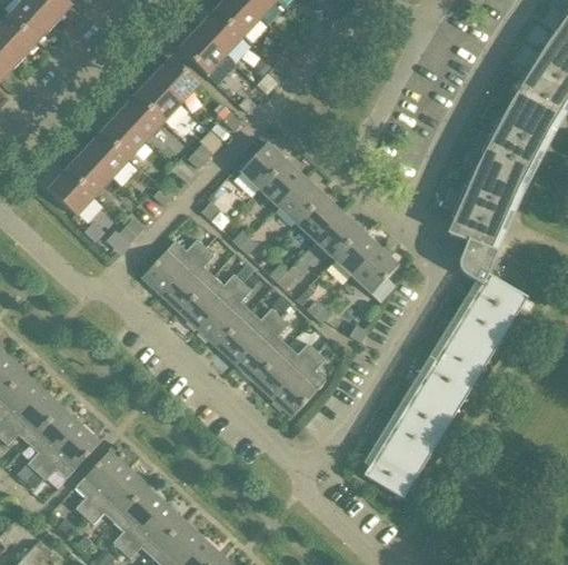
[(55,22),(29,0),(22,0),(9,16),(37,41),(55,22)]
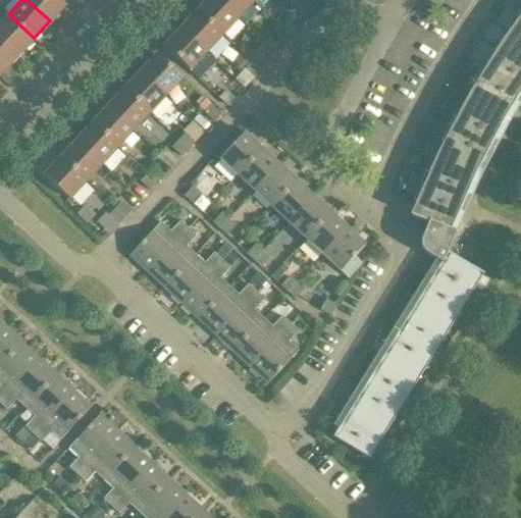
[(27,0),(50,20),(66,3),(63,0),(27,0)]
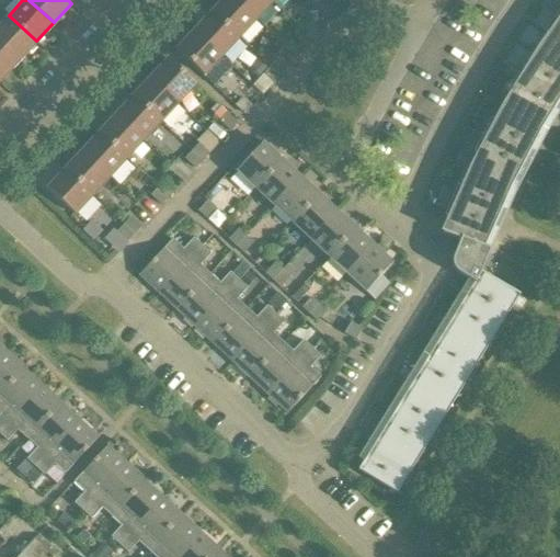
[(220,0),(212,10),(240,35),(258,18),(238,0),(220,0)]
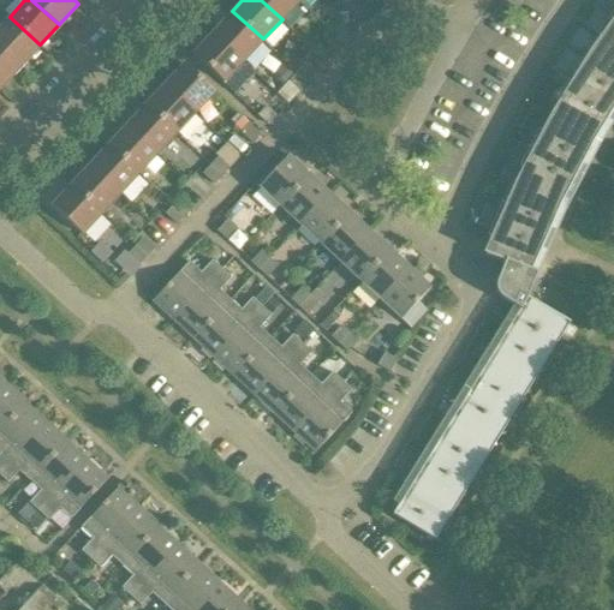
[(261,0),(282,19),(299,0),(261,0)]
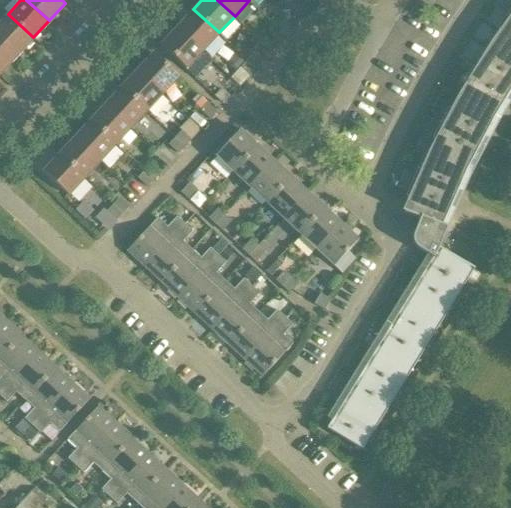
[(193,9),(178,25),(203,49),(219,32),(193,9)]
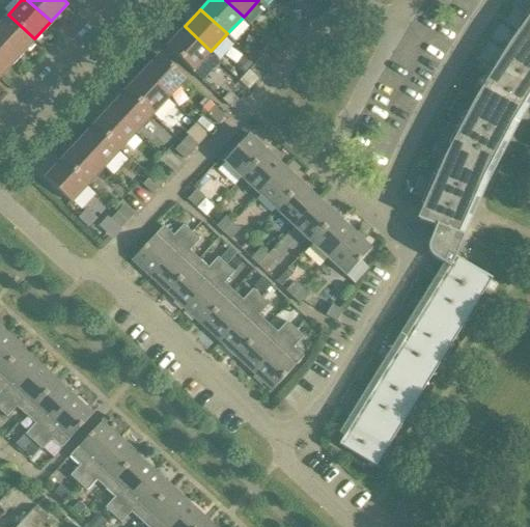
[(8,15),(0,22),(0,38),(18,56),(34,38),(8,15)]
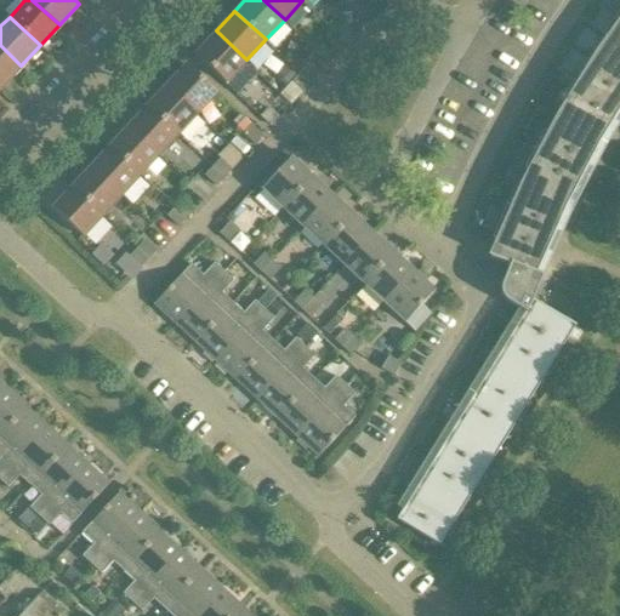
[(491,254),(510,262),(501,284),(501,286),(501,287),(501,289),(501,291),(502,294),(504,295),(505,297),(506,298),(525,309),(397,517),(437,541),(573,321),(534,297),(544,273),(538,271),(540,263),(545,254),(558,223),(555,222),(563,204),(573,186),(575,187),(591,158),(589,157),(598,138),(609,120),(612,121),(619,107),(619,20),(598,50),(558,115),(522,183),(493,251),(491,254)]
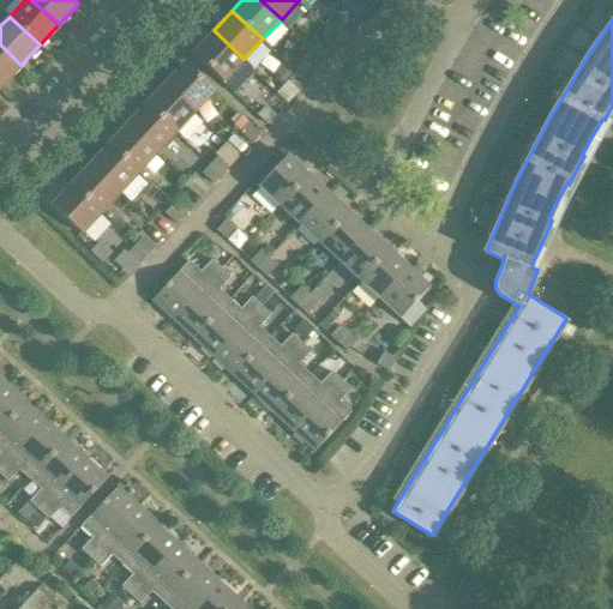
[(335,30),(344,41),(353,32),(342,23),(335,30)]
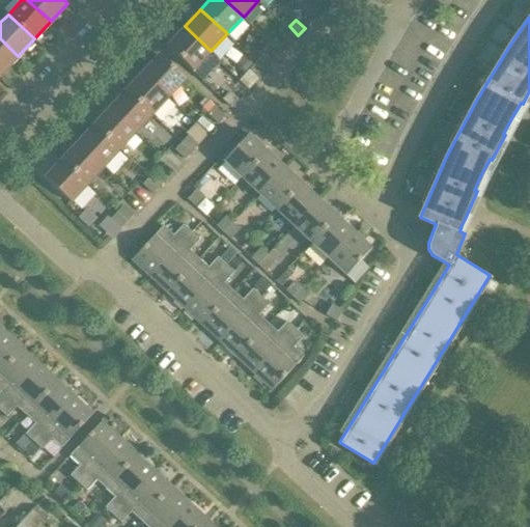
[(211,51),(185,26),(168,45),(194,70),(211,51)]
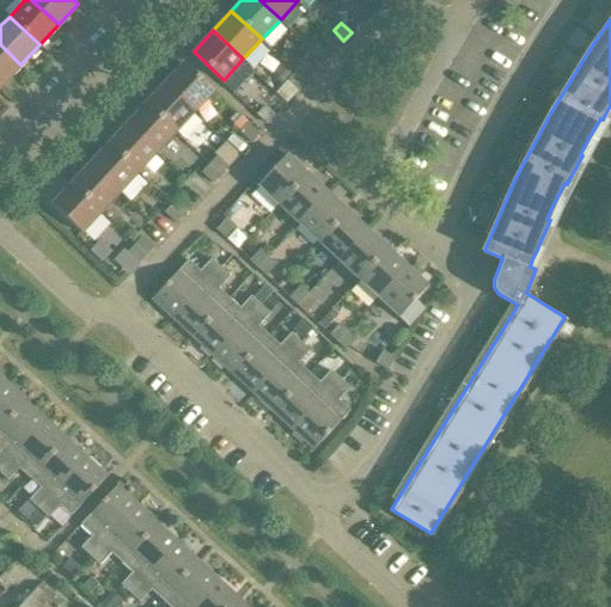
[(343,41),(334,30),(325,38),(336,48),(343,41)]
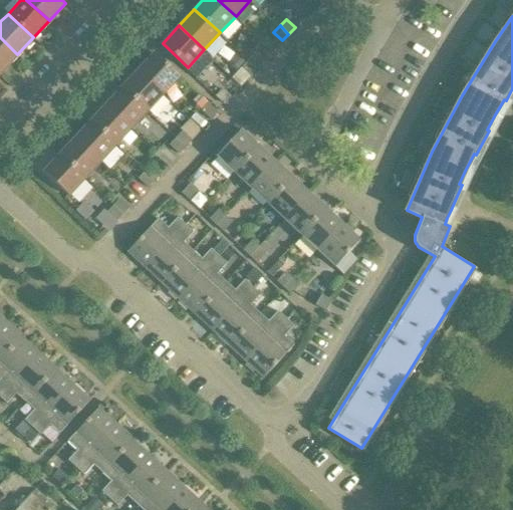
[(17,54),(0,37),(0,69),(2,71),(17,54)]
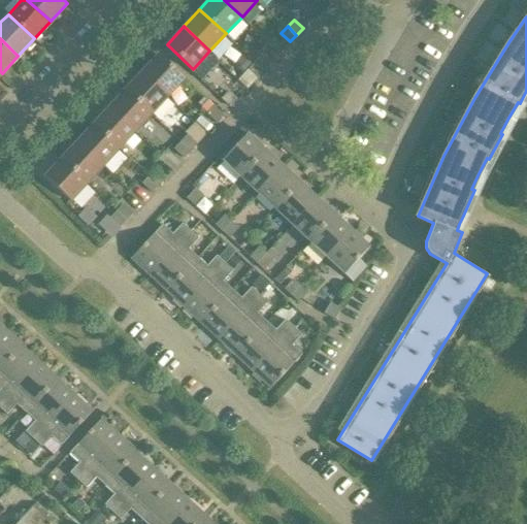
[(142,70),(169,95),(186,77),(159,53),(142,70)]
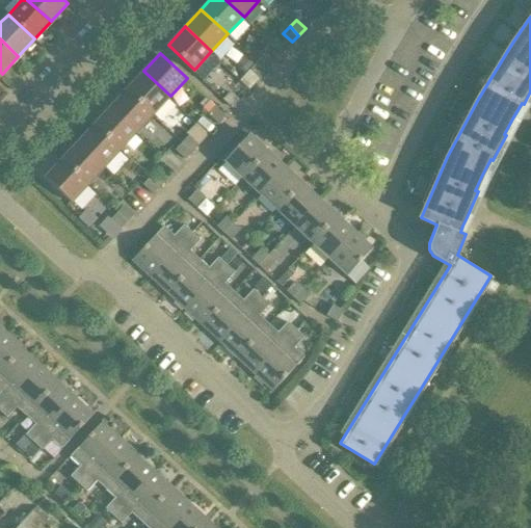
[(257,61),(266,70),(273,62),(264,54),(257,61)]
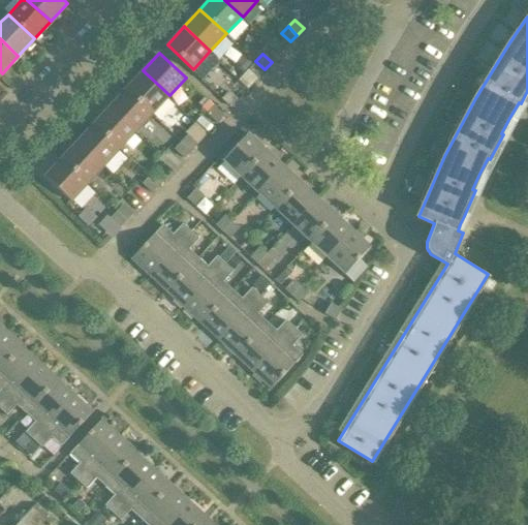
[(265,69),(255,61),(249,67),(258,76),(265,69)]
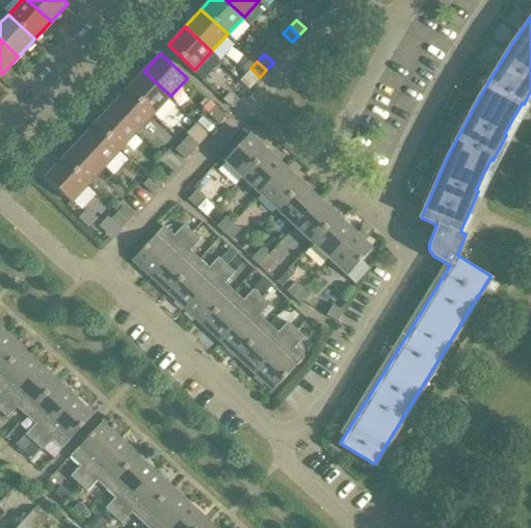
[(143,71),(127,88),(154,113),(170,96),(143,71)]
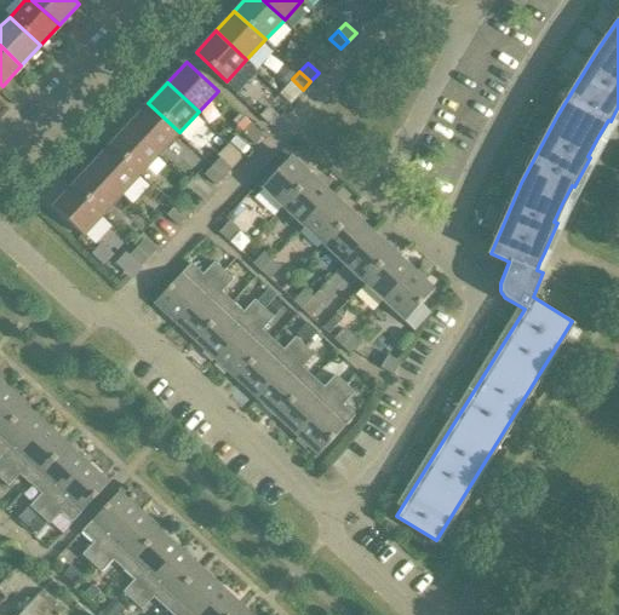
[(179,132),(148,103),(130,124),(160,151),(179,132)]
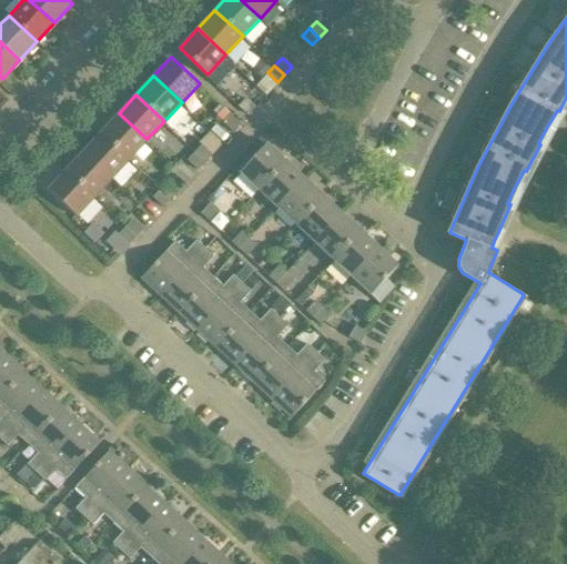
[(250,112),(256,106),(246,96),(240,103),(250,112)]
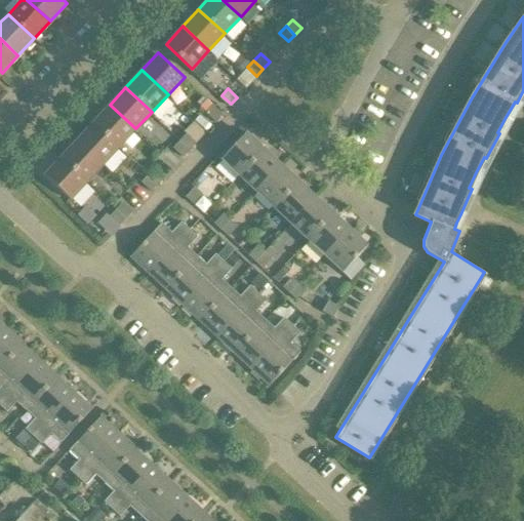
[(223,112),(213,104),(207,111),(216,119),(223,112)]
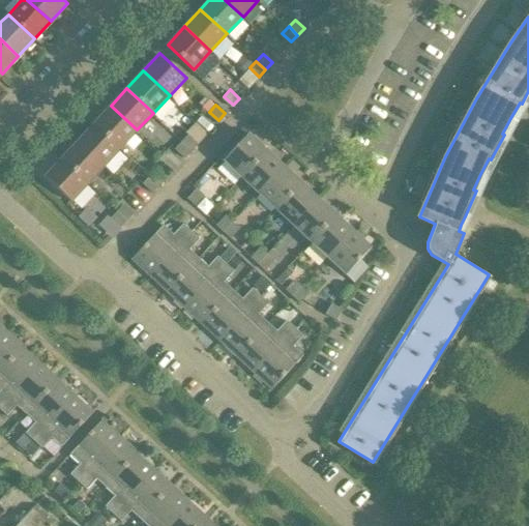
[(137,129),(111,106),(94,122),(121,147),(137,129)]
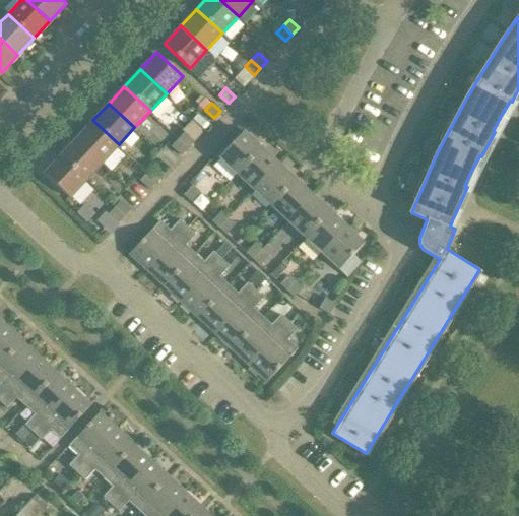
[(92,120),(77,137),(103,162),(119,144),(92,120)]
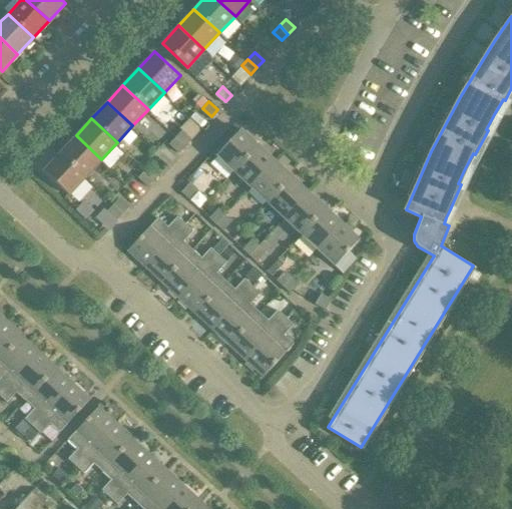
[(234,169),(258,144),(240,128),(216,153),(234,169)]
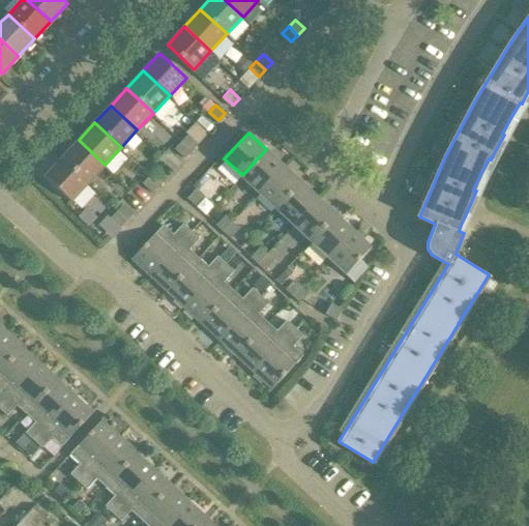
[(188,134),(182,140),(192,149),(198,142),(188,134)]
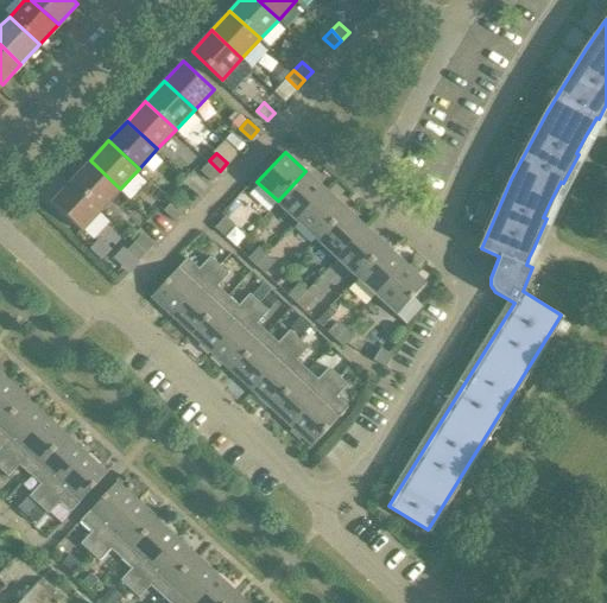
[(120,189),(90,160),(71,181),(101,209),(120,189)]
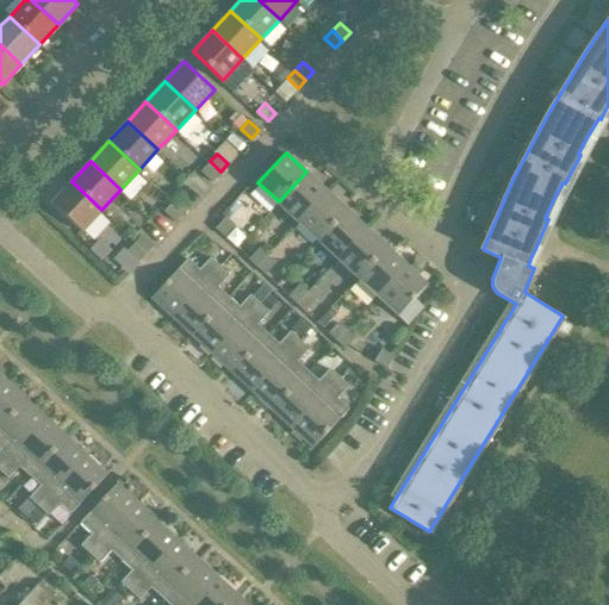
[(221,172),(210,161),(203,169),(213,179),(221,172)]
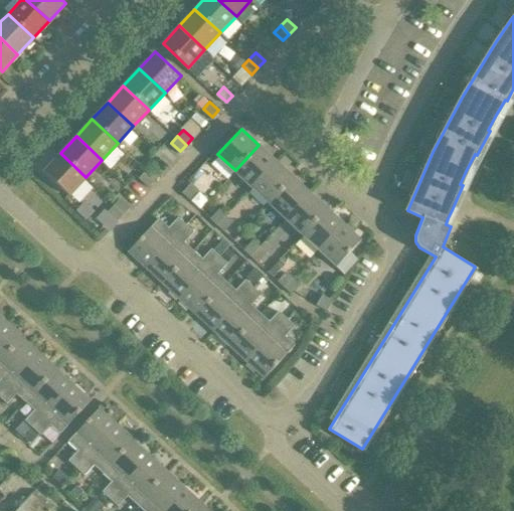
[(276,160),(259,145),(235,170),(251,186),(276,160)]
